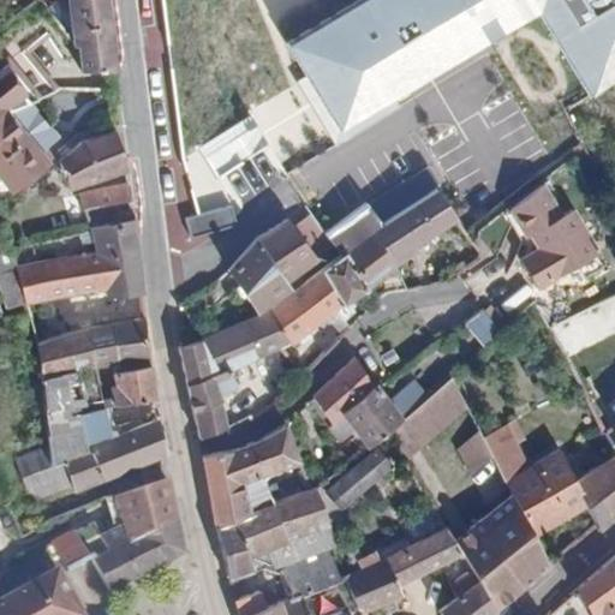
[(67,0),(72,33),(65,35),(75,51),(77,73),(111,69),(101,0),(67,0)]
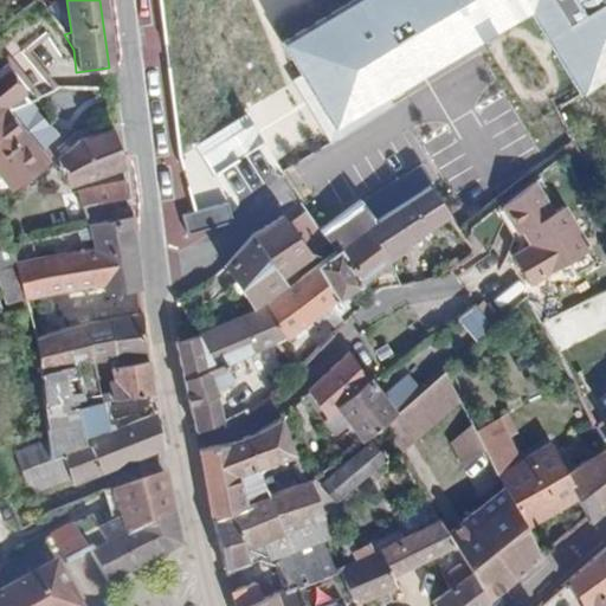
[(323,81),(298,90),(307,107),(226,135),(224,129),(220,126),(214,126),(197,0),(140,0),(152,73),(155,155),(159,155),(182,152),(210,143),(217,174),(227,216),(282,169),(318,133),(316,129),(343,105),(323,81)]
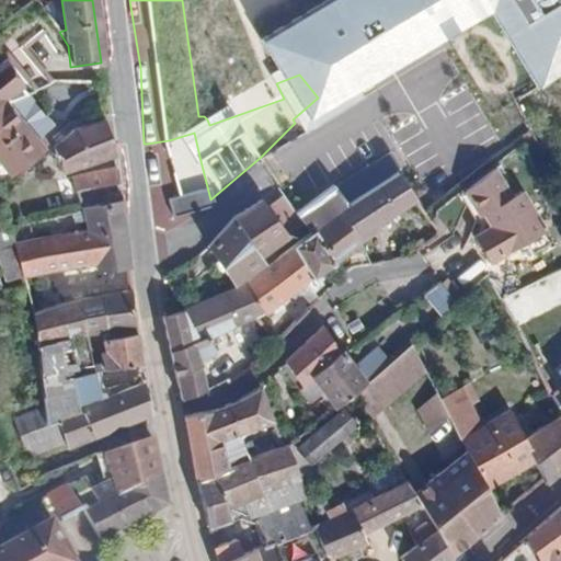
[(403,21),(433,71),(471,45),(444,0),(295,0),(305,16),(268,37),(251,0),(236,0),(276,83),(299,75),(318,98),(333,115),(347,130),(353,126),(363,119),(376,111),(346,54),(403,21)]
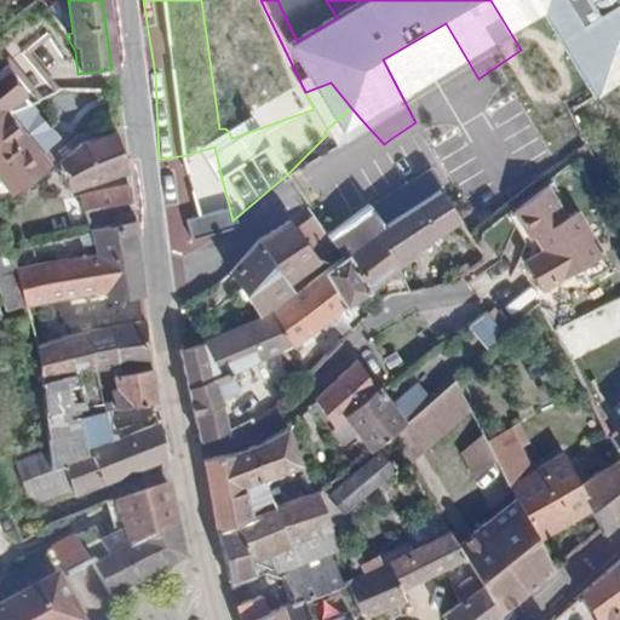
[(53,92),(23,56),(0,73),(0,122),(9,116),(53,92)]
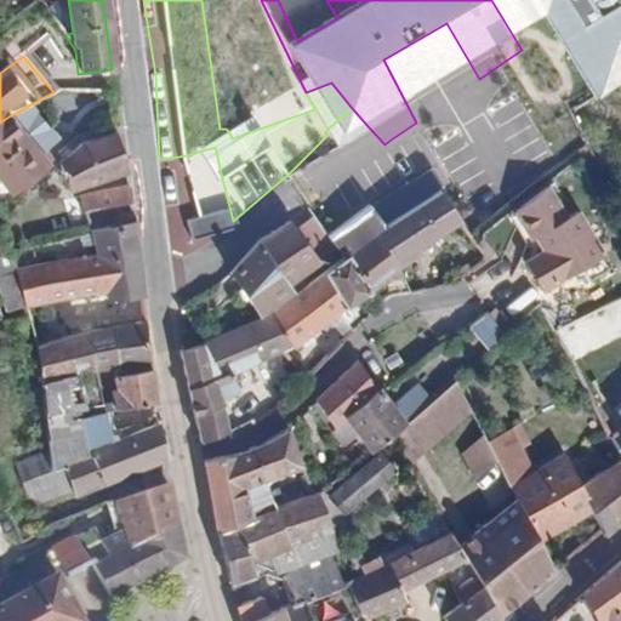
[(314,211),(330,238),(354,223),(369,235),(442,188),(427,166),(425,164),(381,192),(368,175),(382,161),(363,134),(369,127),(352,108),(324,132),(326,136),(363,176),(357,181),(341,176),(309,201),(314,211)]
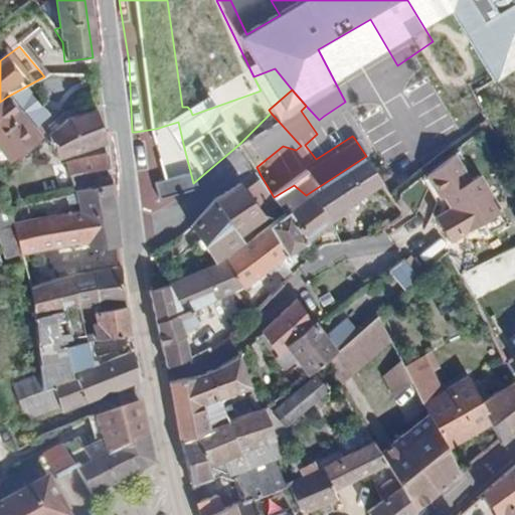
[(7,97),(0,102),(0,151),(12,166),(42,141),(39,136),(57,121),(53,116),(34,130),(28,123),(16,108),(7,97)]
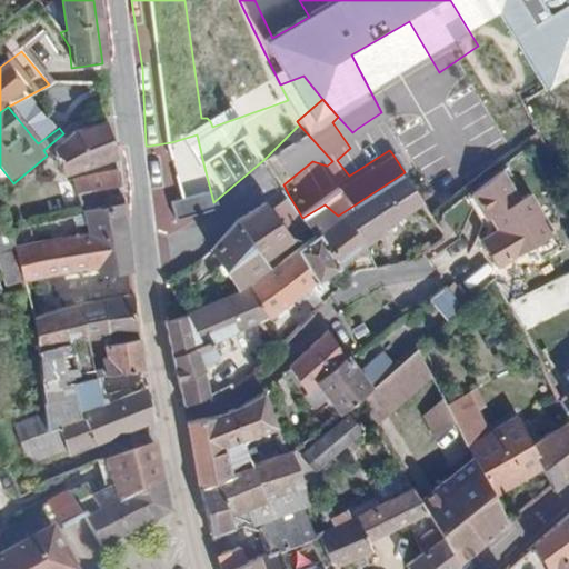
[(18,119),(31,136),(38,129),(25,112),(18,119)]
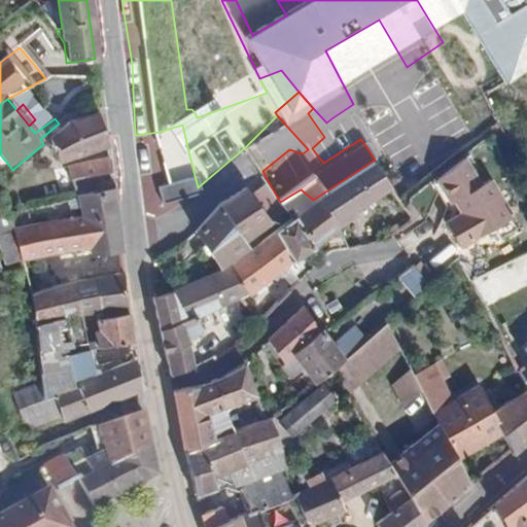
[(67,164),(119,141),(105,108),(53,131),(67,164)]
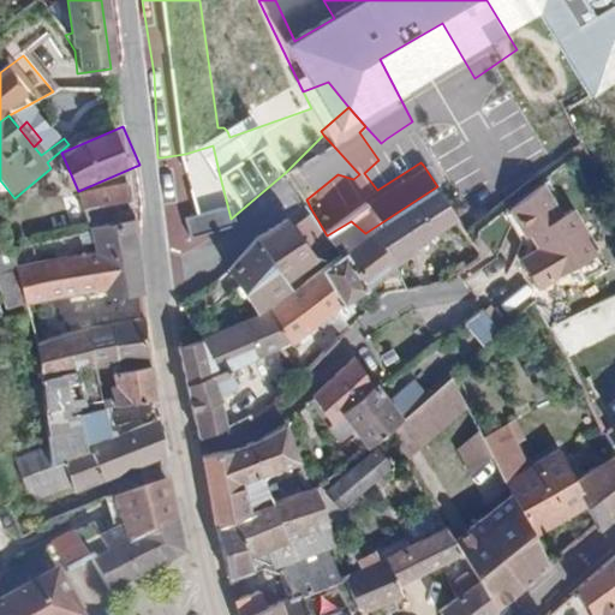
[(185,154),(161,157),(184,264),(204,261),(197,227),(204,225),(195,185),(207,181),(220,177),(213,145),(185,154)]
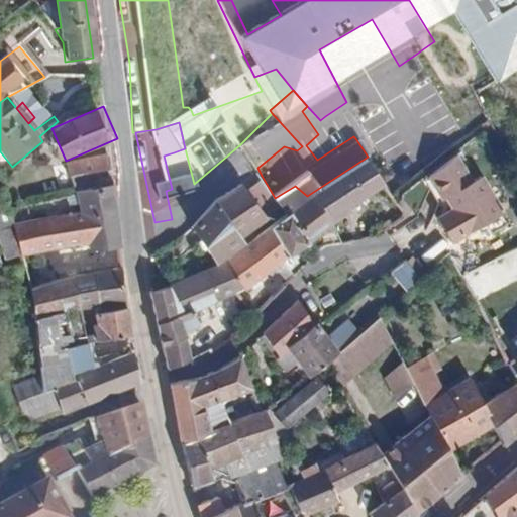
[(372,126),(355,138),(368,157),(385,144),(372,126)]
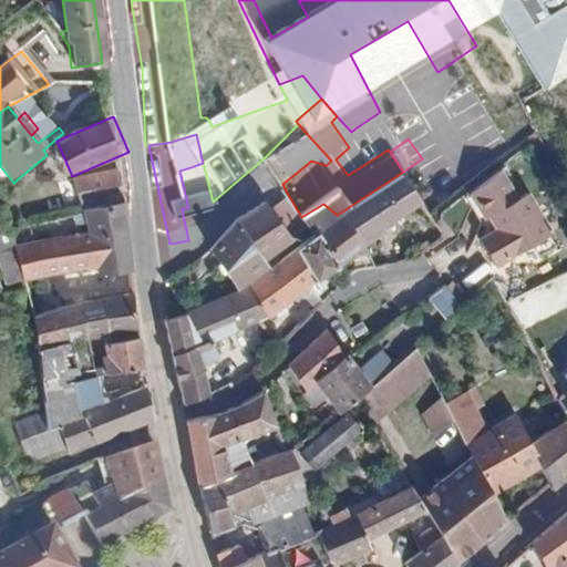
[(213,202),(203,163),(191,167),(202,205),(213,202)]
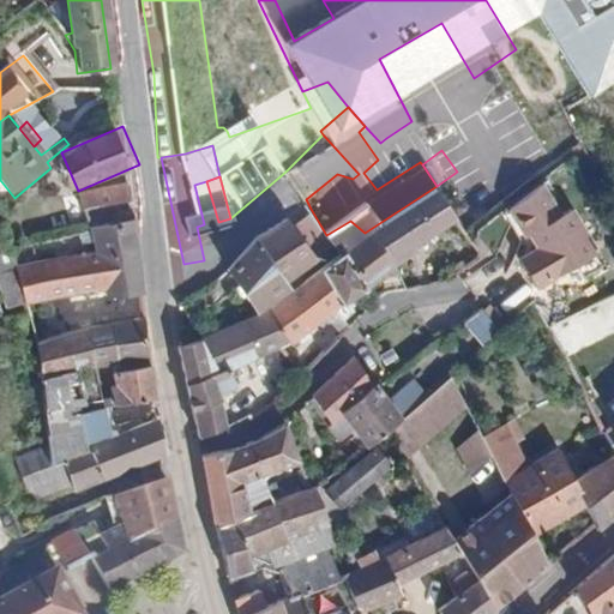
[(536,178),(499,208),(519,232),(524,228),(535,241),(517,257),(537,281),(573,253),(579,259),(596,246),(566,208),(563,210),(536,178)]
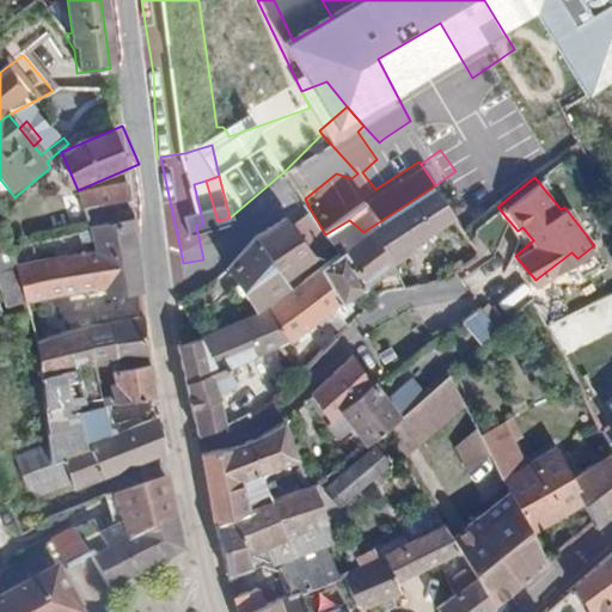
[(129,181),(89,195),(103,207),(106,206),(132,197),(129,181)]
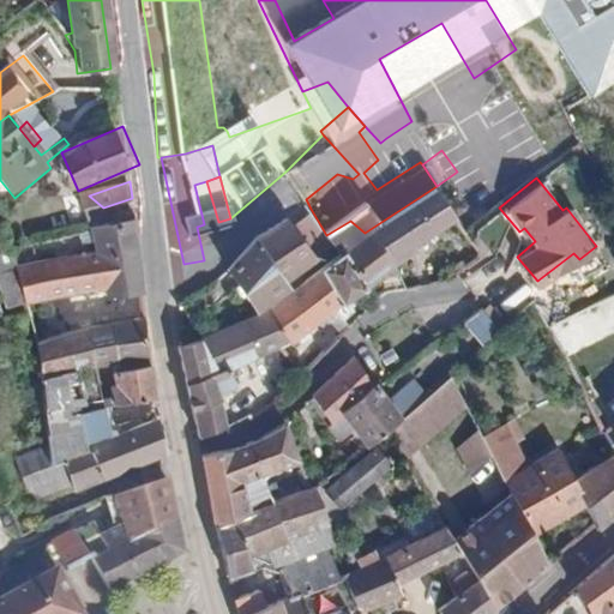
[(350,221),(326,235),(329,240),(337,253),(339,252),(362,284),(408,254),(405,250),(459,216),(437,186),(365,233),(350,221)]
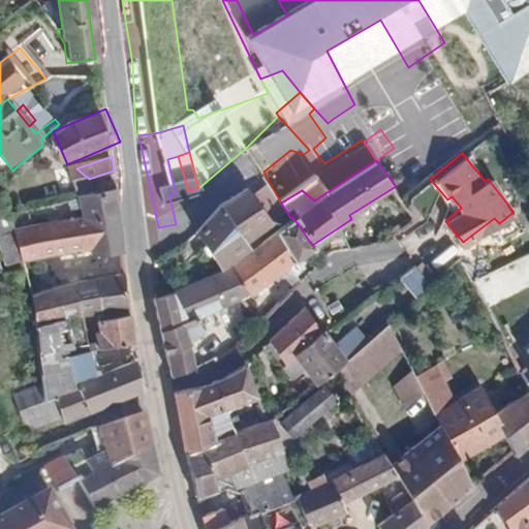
[(89,179),(74,184),(79,203),(96,197),(94,187),(92,178),(89,179)]
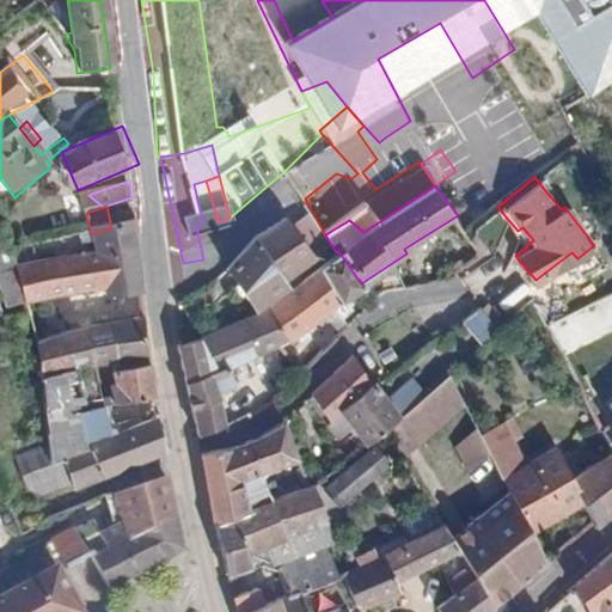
[(325,234),(310,208),(293,220),(311,252),(328,239),(325,234)]
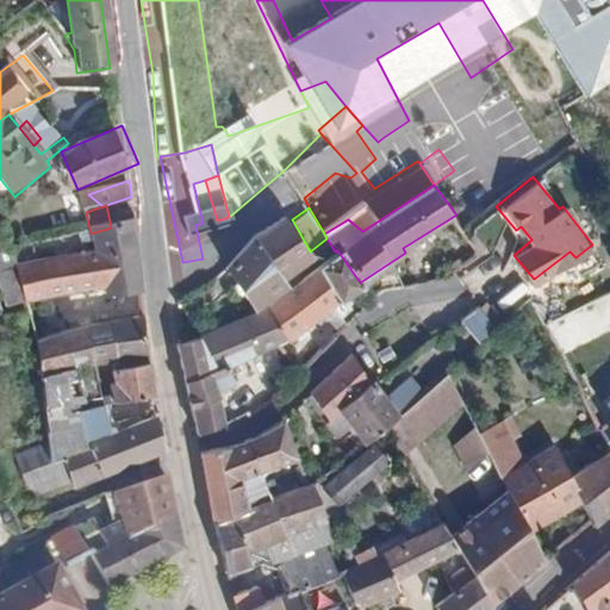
[(281,275),(310,251),(292,219),(287,211),(255,236),(281,275)]
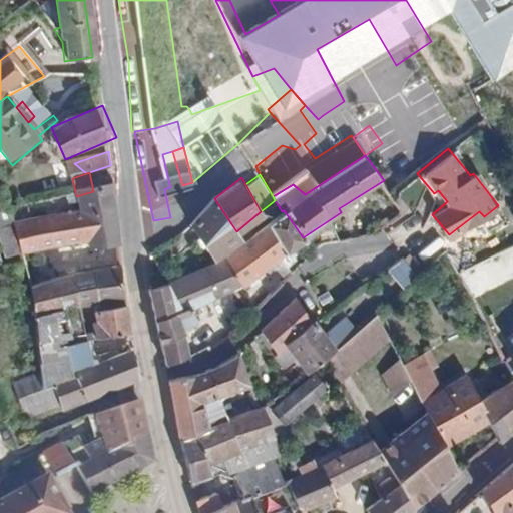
[(76,196),(81,213),(114,203),(111,180),(102,183),(96,181),(91,181),(93,191),(76,196)]
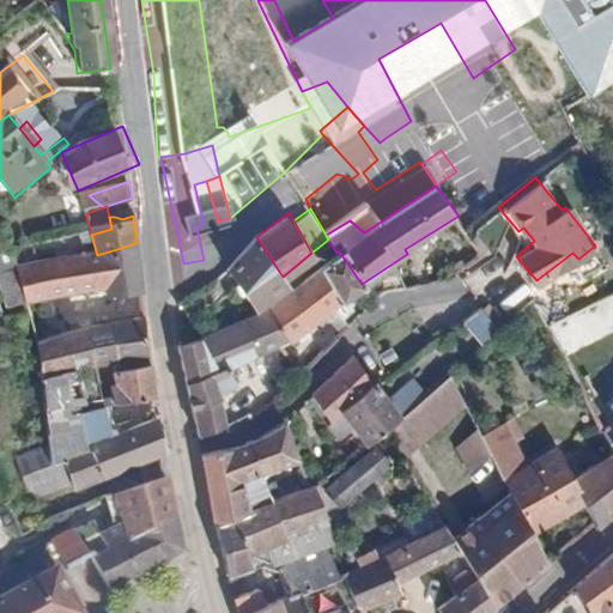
[(283,277),(256,237),(228,268),(252,308),(278,289),(285,296),(291,290),(283,277)]
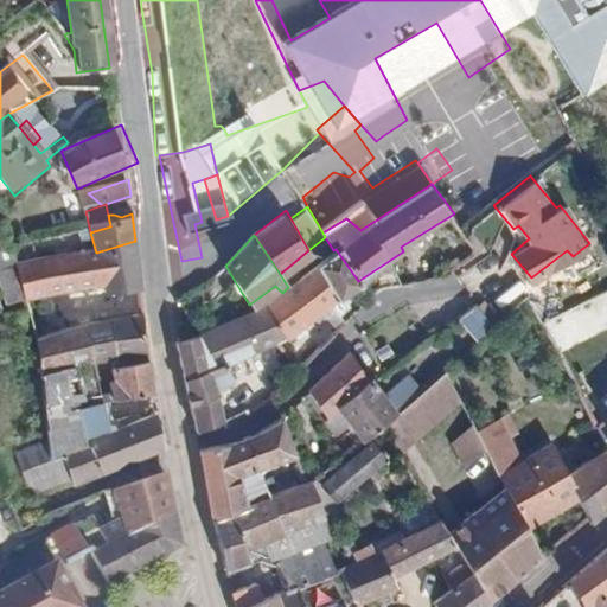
[(135,241),(96,253),(21,276),(27,311),(88,293),(104,288),(107,296),(141,286),(135,241)]
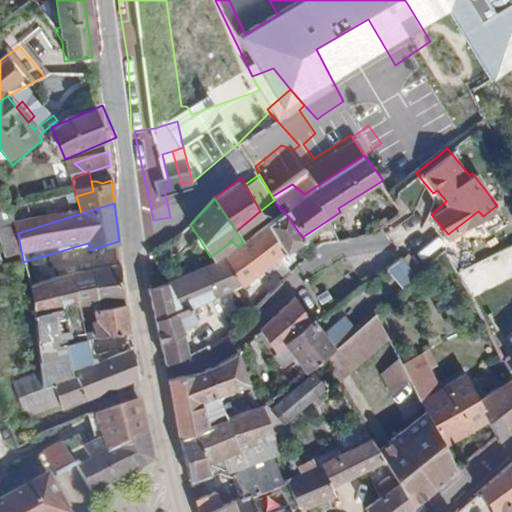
[(281,211),(268,222),(261,228),(278,253),(272,258),(281,266),(289,259),(283,250),(302,237),(283,210),(281,211)]
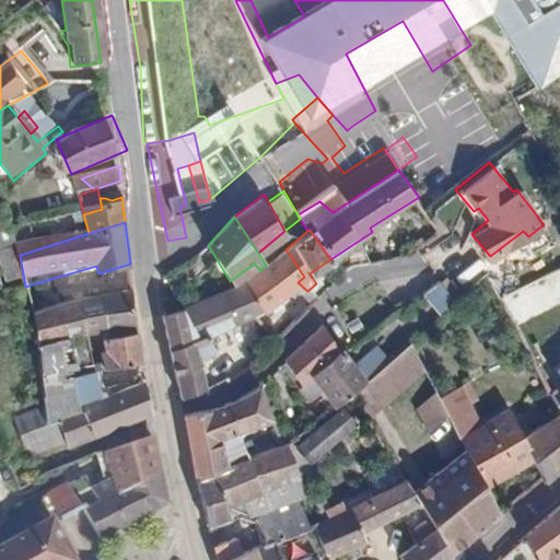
[(241,286),(257,308),(289,289),(307,303),(314,298),(307,291),(298,282),(304,277),(286,249),(266,265),(260,270),(241,286)]
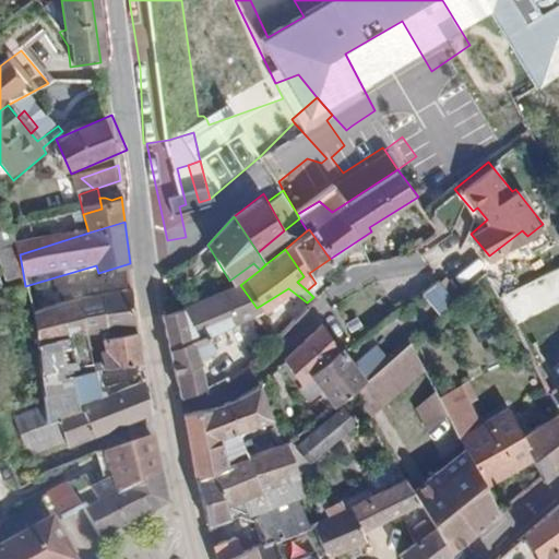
[(91,301),(81,270),(25,286),(30,322),(74,307),(91,301)]
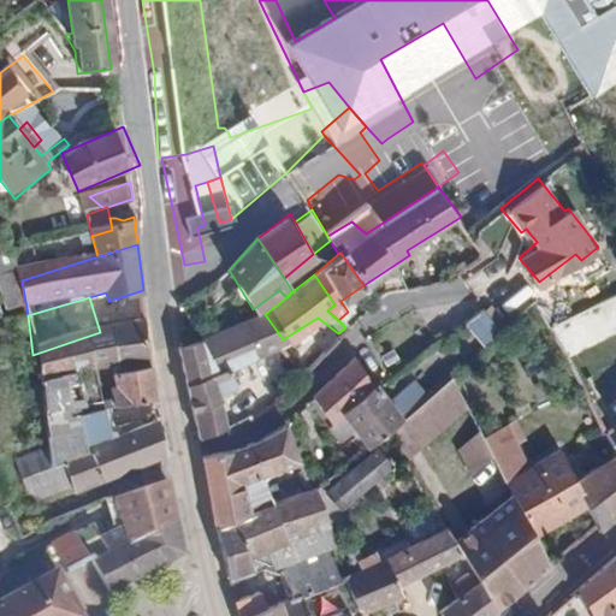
[(483,301),(461,315),(477,338),(497,321),(483,301)]
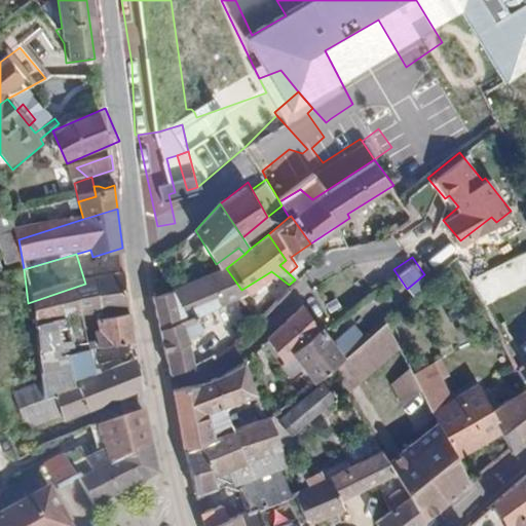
[(226,268),(160,294),(154,296),(174,373),(196,363),(191,342),(195,340),(208,334),(197,313),(222,304),(234,296),(241,290),(226,268)]
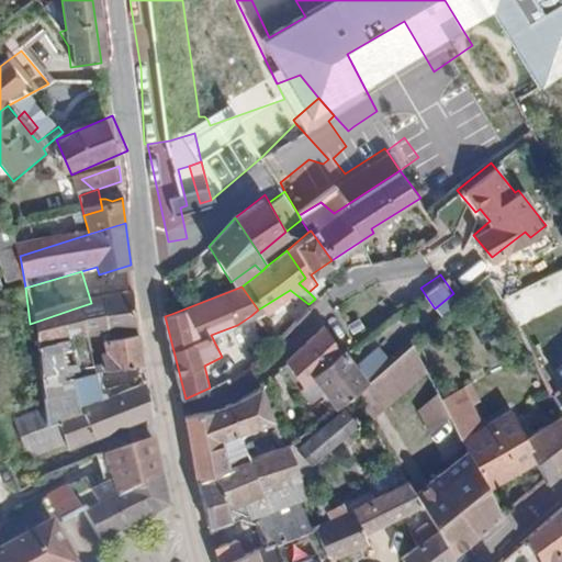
[(91,303),(75,308),(85,344),(91,341),(101,338),(104,345),(139,334),(134,289),(91,303)]
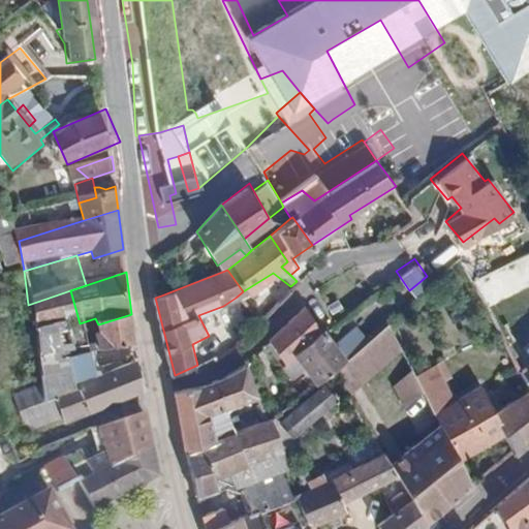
[(33,336),(38,365),(67,356),(67,355),(87,349),(80,323),(70,290),(28,305),(33,336)]
